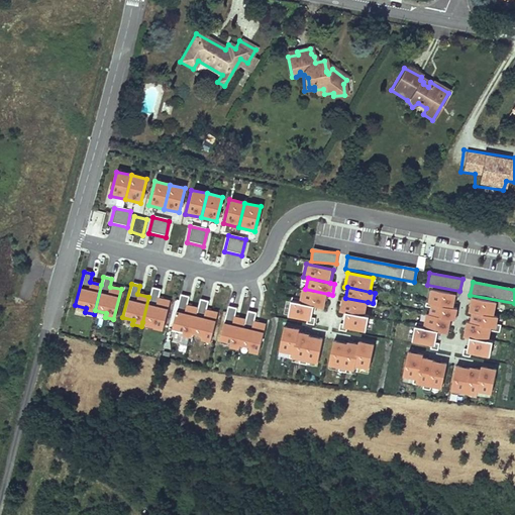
[(152,329),(161,331),(169,301),(158,298),(159,291),(150,289),(148,297),(142,322),(153,324),(152,329)]
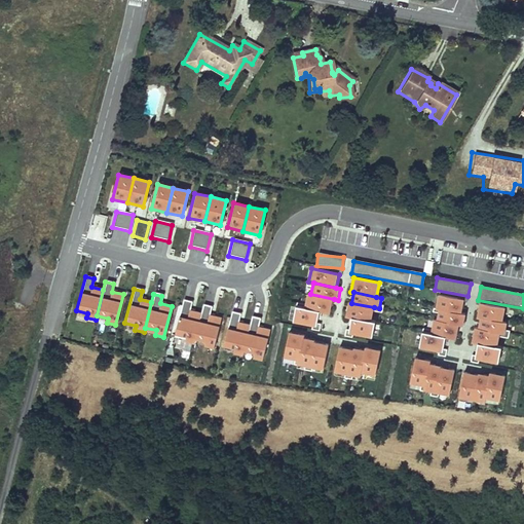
[(308,294),(305,307),(320,310),(331,312),(334,299),(310,294),(308,294)]
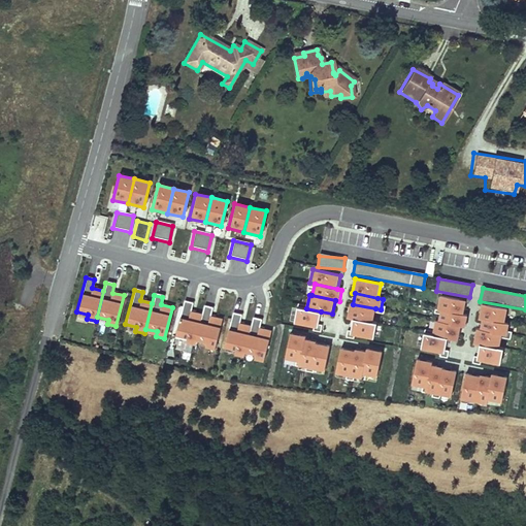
[(434,309),(439,310),(462,315),(465,301),(437,296),(434,309)]
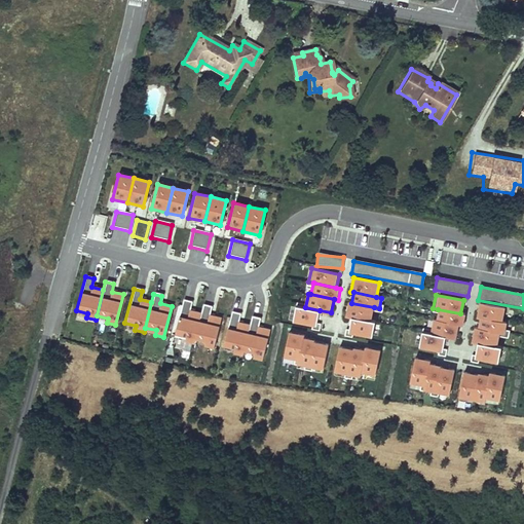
[(184,341),(192,344),(193,339),(200,313),(188,310),(190,303),(182,301),(174,335),(185,337),(184,341)]
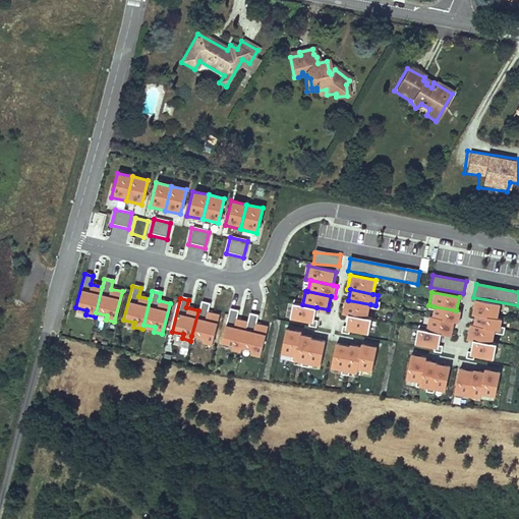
[(342,313),(349,314),(367,319),(370,304),(348,300),(345,299),(342,313)]
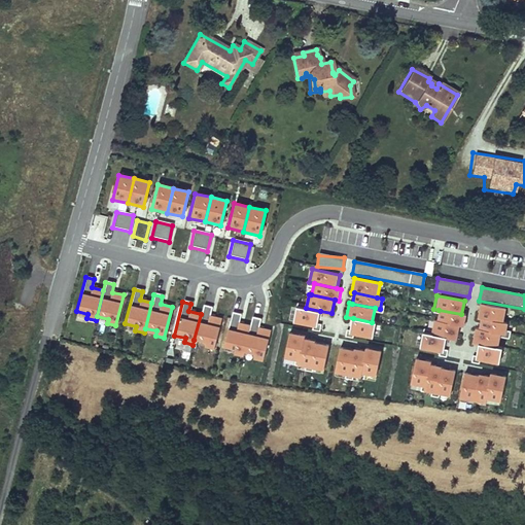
[(478,317),(481,318),(503,322),(505,308),(480,303),(478,317)]
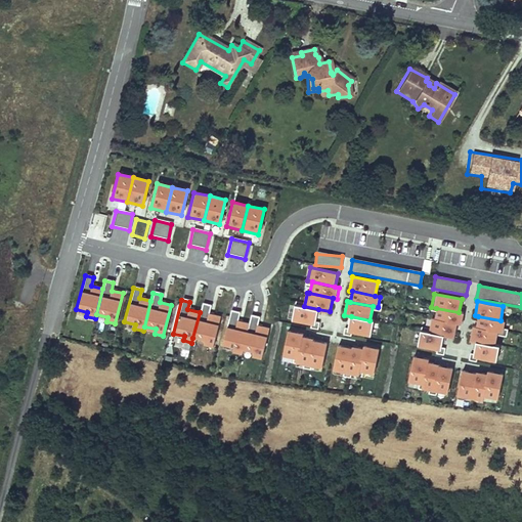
[(203,345),(212,347),(219,317),(208,314),(210,306),(202,304),(200,312),(192,338),(204,341),(203,345)]
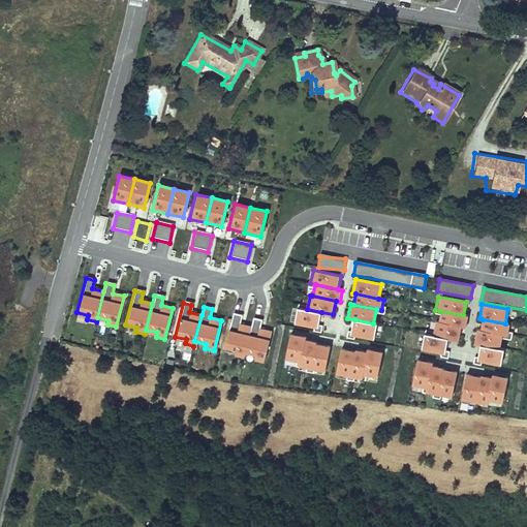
[(307,309),(299,308),(295,324),(314,329),(313,332),(320,334),(322,327),(319,326),(321,312),(307,309)]
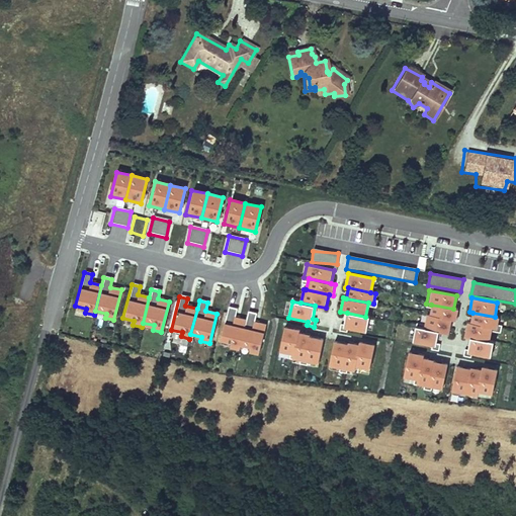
[(431,305),(428,316),(451,320),(455,321),(457,310),(453,309),(431,305)]
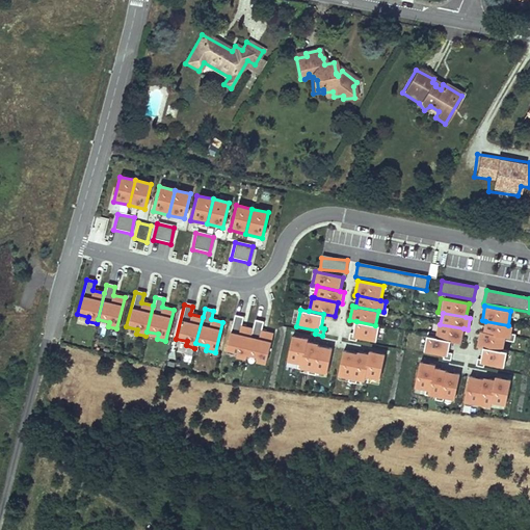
[(235,358),(243,360),(244,355),(252,329),(239,326),(241,318),(233,316),(224,350),(236,353),(235,358)]
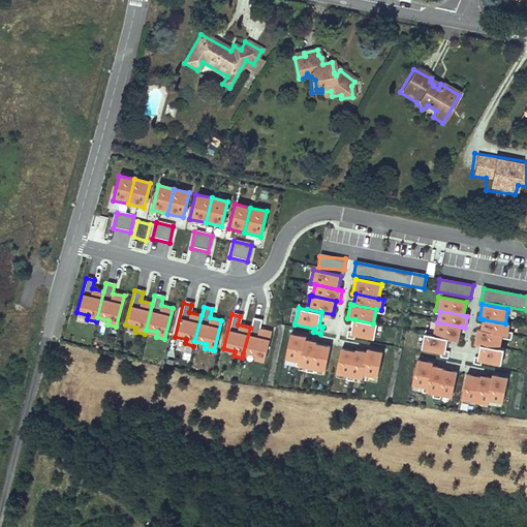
[(253,361),(262,363),(270,332),(258,330),(260,321),(252,319),(250,328),(243,353),(254,357),(253,361)]
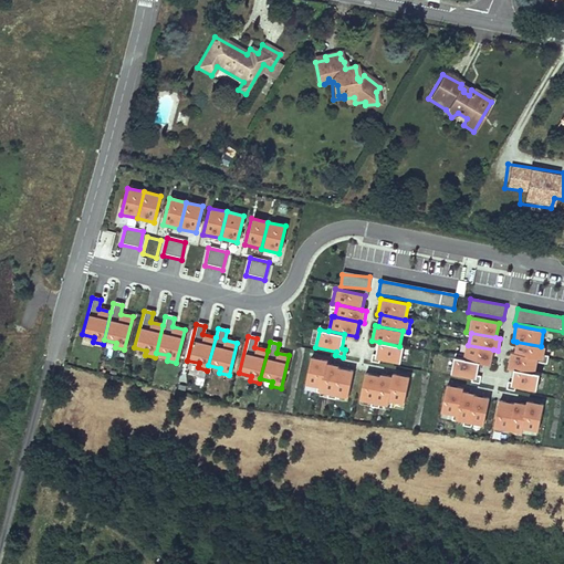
[(399,346),(379,342),(376,357),(371,356),(369,363),(378,365),(379,359),(400,364),(405,347),(399,346)]
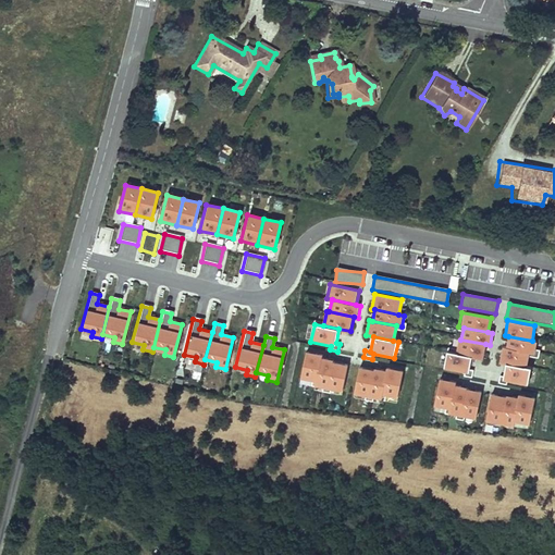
[(508,336),(506,347),(529,353),(534,354),(537,342),(532,341),(508,336)]
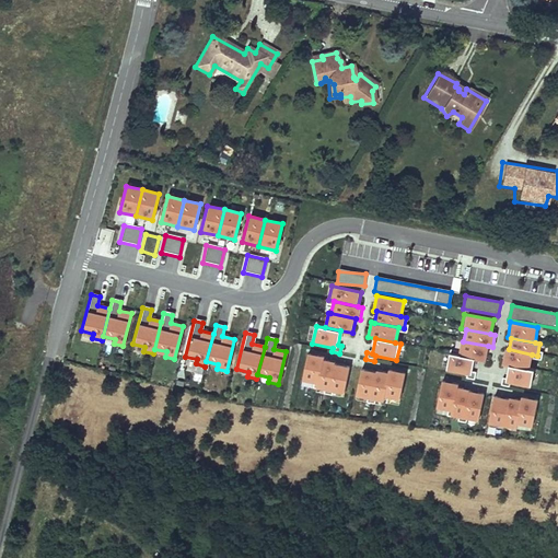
[(461,340),(457,356),(473,359),(485,361),(488,346),(463,341),(461,340)]
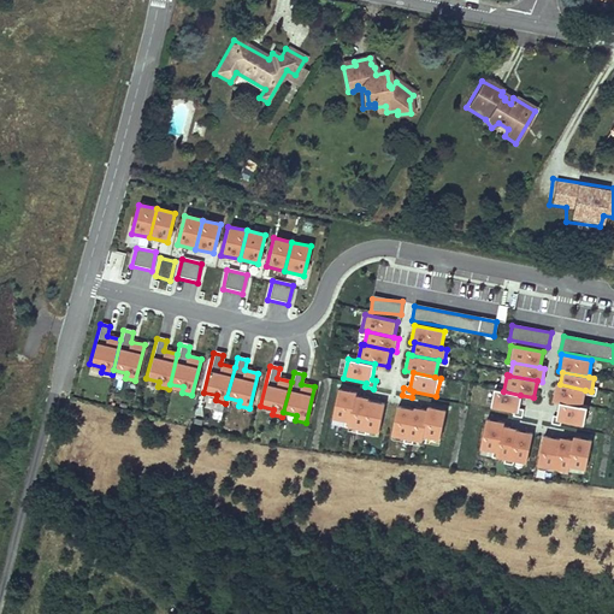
[(553,400),(561,402),(583,406),(585,390),(560,384),(555,384),(553,400)]
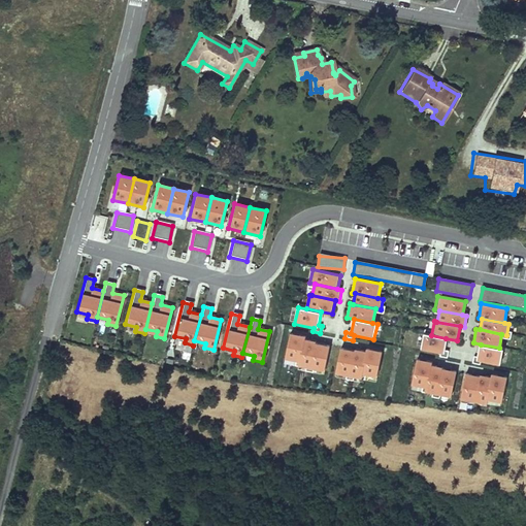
[(305,336),(291,333),(286,359),(300,362),(304,338),(305,336)]
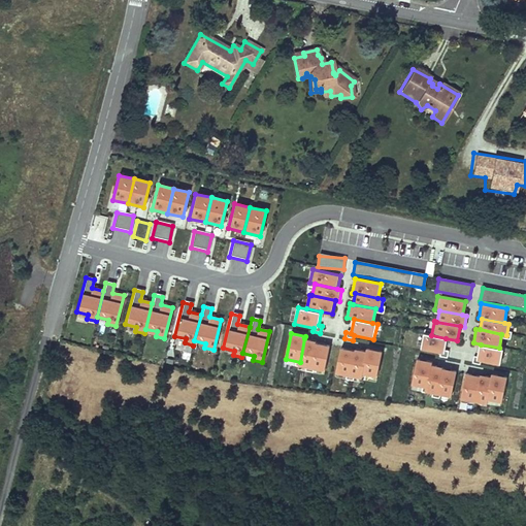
[(431,335),(423,333),(419,350),(438,354),(437,358),(445,359),(447,352),(444,352),(446,338),(431,335)]
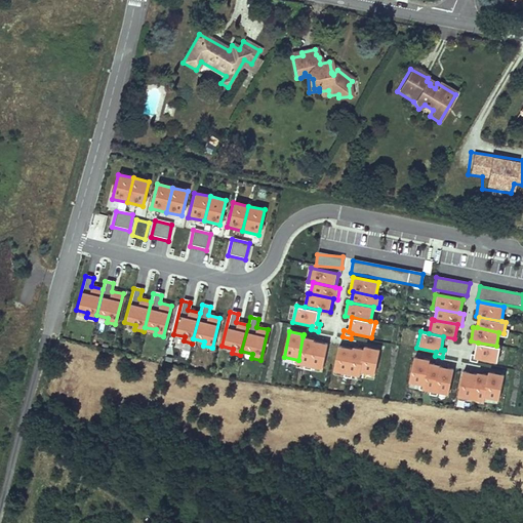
[(314,338),(303,336),(298,360),(297,364),(309,366),(314,340),(314,338)]
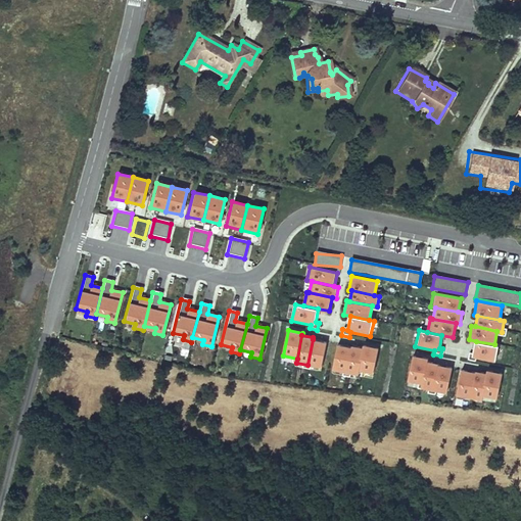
[(327,342),(313,339),(308,365),(322,367),(327,342)]
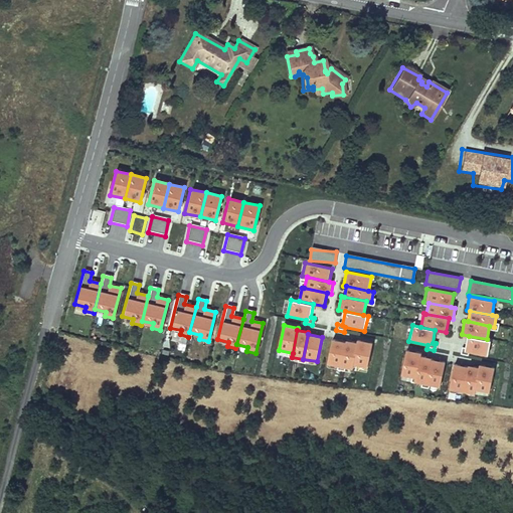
[(487,339),(469,336),(466,350),(461,349),(460,355),(467,356),(468,352),(488,356),(491,340),(487,339)]
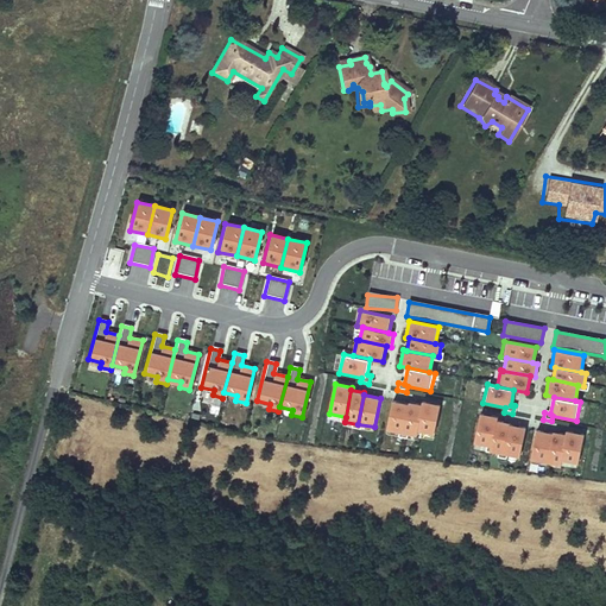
[(409,405),(391,402),(385,430),(403,434),(409,405)]
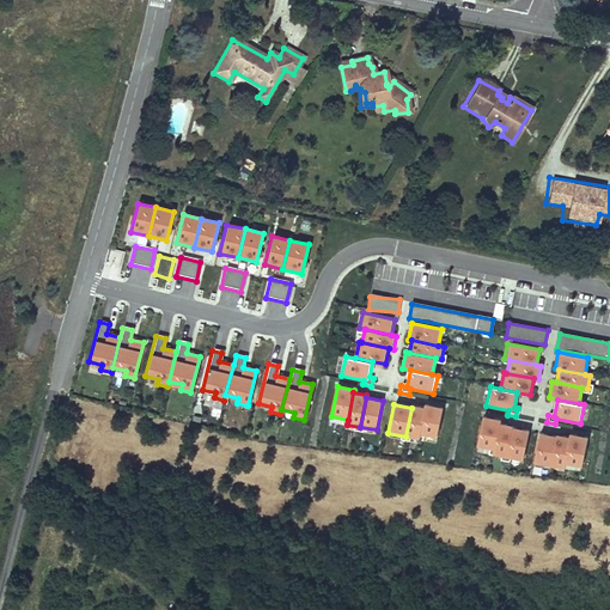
[(443,408),(425,404),(425,408),(419,435),(437,439),(443,408)]
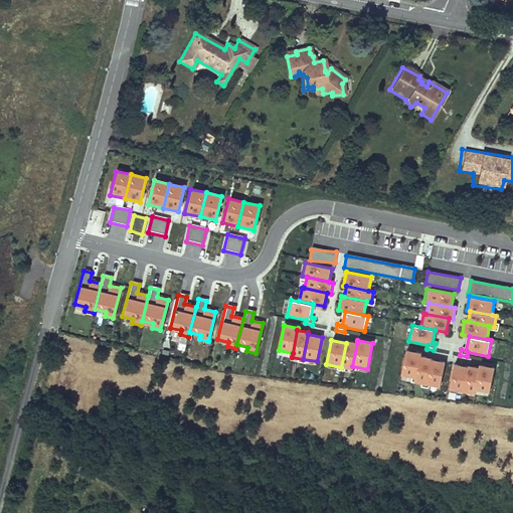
[(357,343),(346,341),(346,343),(342,363),(341,367),(351,369),(352,366),(357,343)]
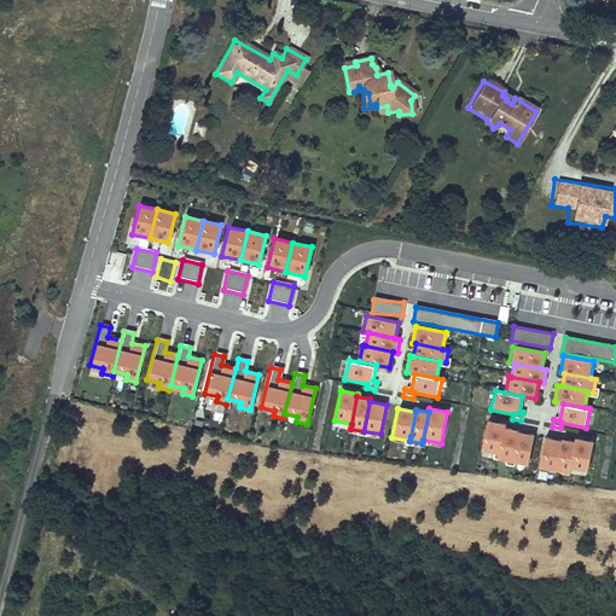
[(505,424),(488,420),(482,451),(499,454),(505,426),(505,424)]
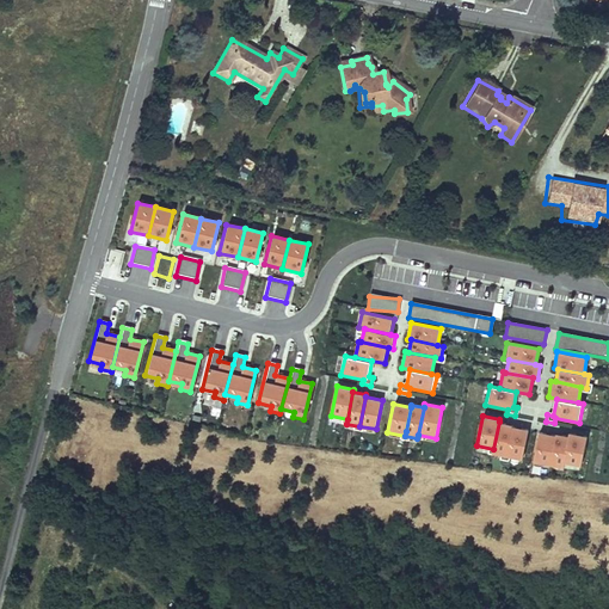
[(512,425),(499,422),(493,449),(493,454),(506,456),(511,428),(512,425)]
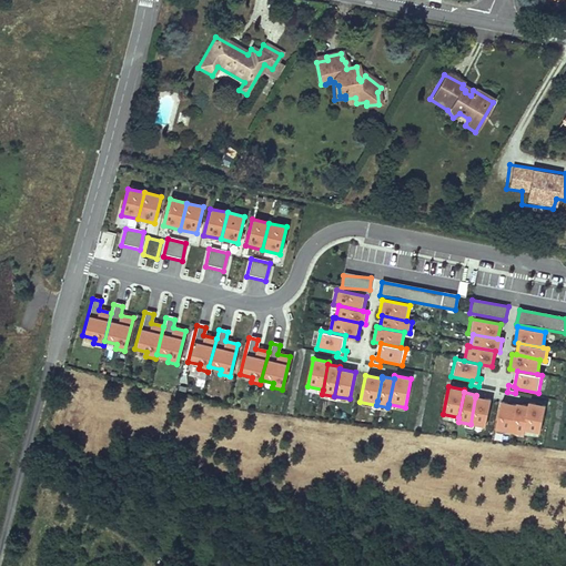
[(491,400),(475,397),(471,424),(485,427),(491,400)]
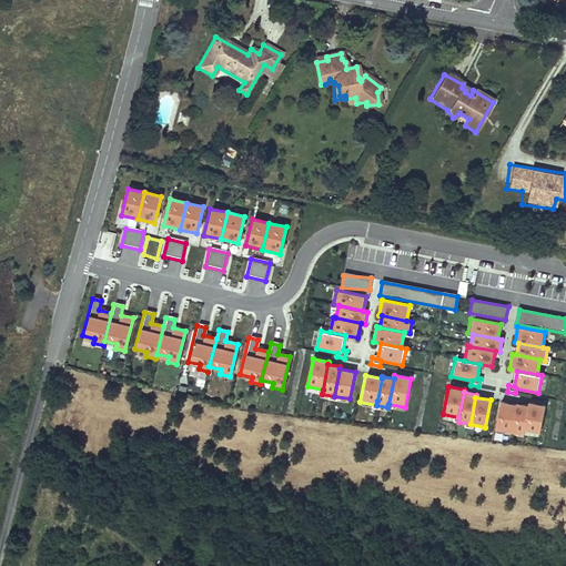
[(515,405),(499,403),(494,430),(509,433),(515,405)]
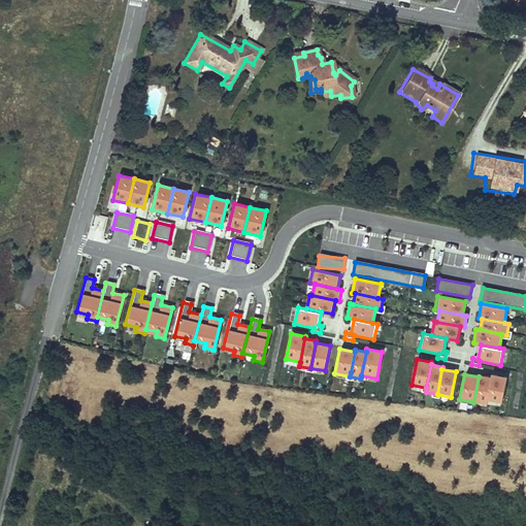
[(506,377),(490,374),(490,377),(485,400),(501,403),(506,377)]
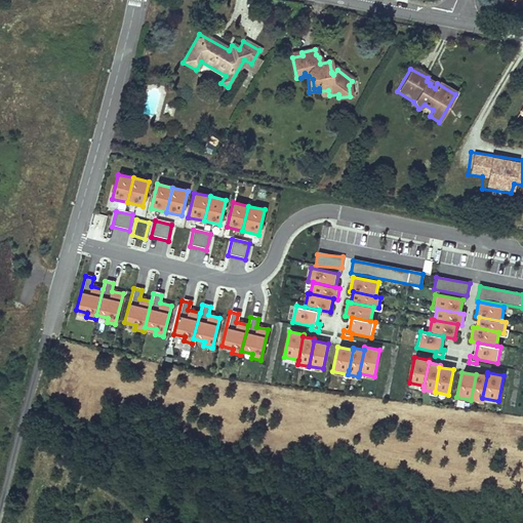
[(487,375),(476,373),(476,374),(471,400),(482,402),(482,398),(487,375)]
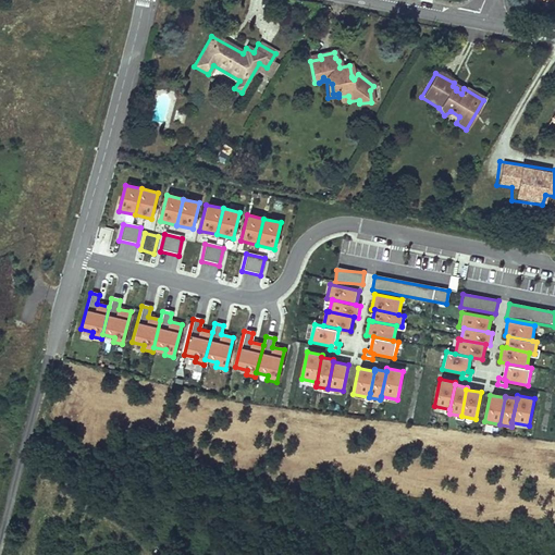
All buildings are outlined.
